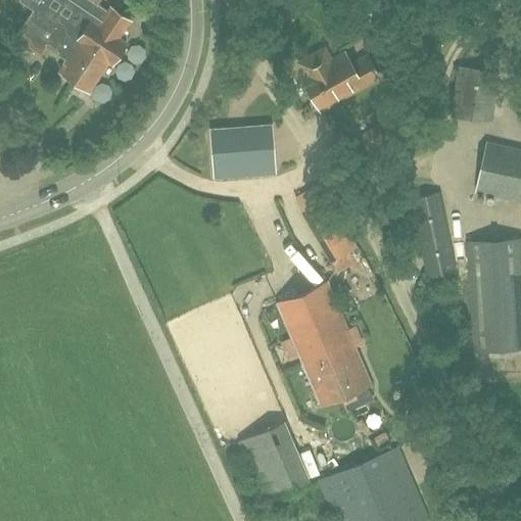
[(127,47),(117,41),(129,22),(111,11),(108,15),(96,7),(100,0),(15,0),(19,2),(17,6),(31,15),(14,40),(43,59),(49,49),(65,60),(67,57),(72,59),(61,75),(88,92),(108,63),(113,66),(127,47)]
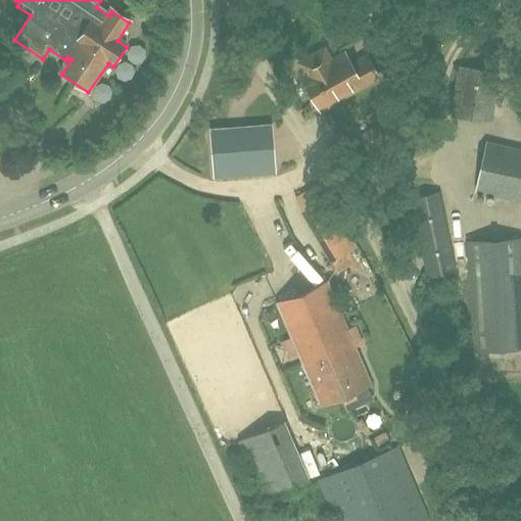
[(433,31),(412,49),(424,63),(445,44),(433,31)]
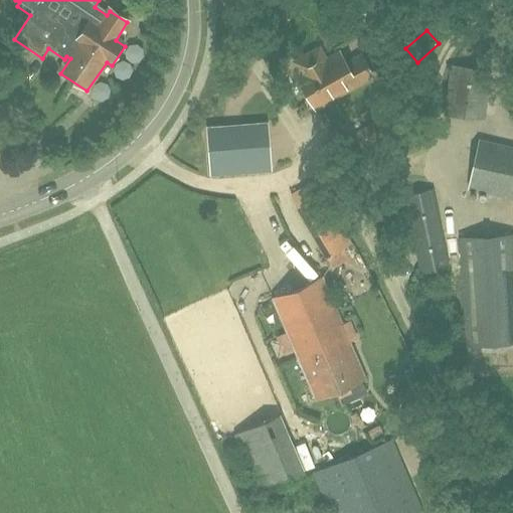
[(316,112),(348,93),(373,78),(361,58),(346,67),(340,55),(326,63),(320,51),(295,65),(302,77),(298,79),(316,112)]
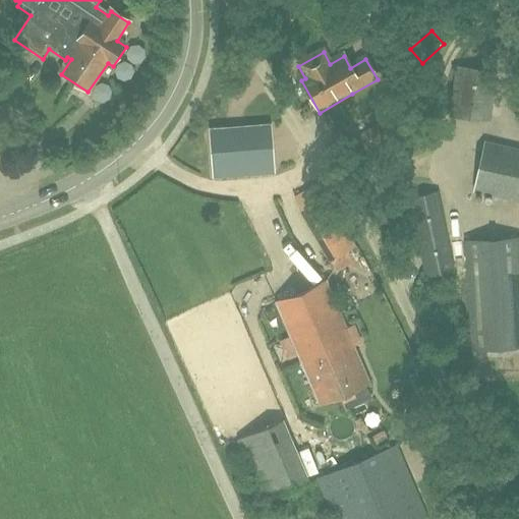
[(491,124),(498,72),(458,67),(452,118),(491,124)]
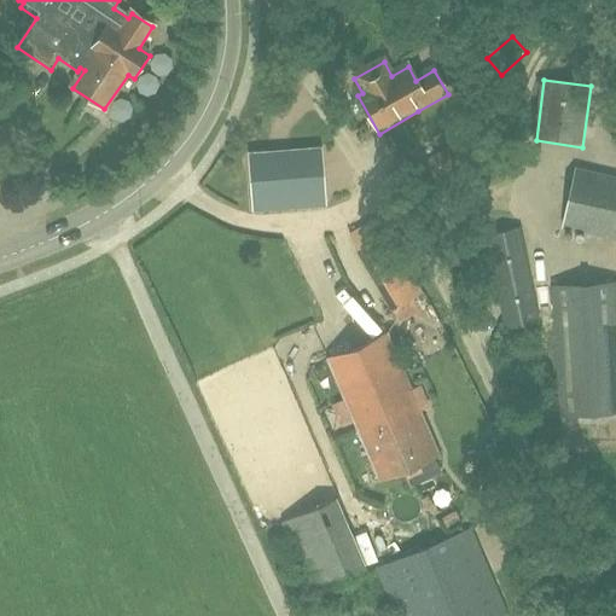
[(465,143),(425,166),(434,180),(474,157),(465,143)]
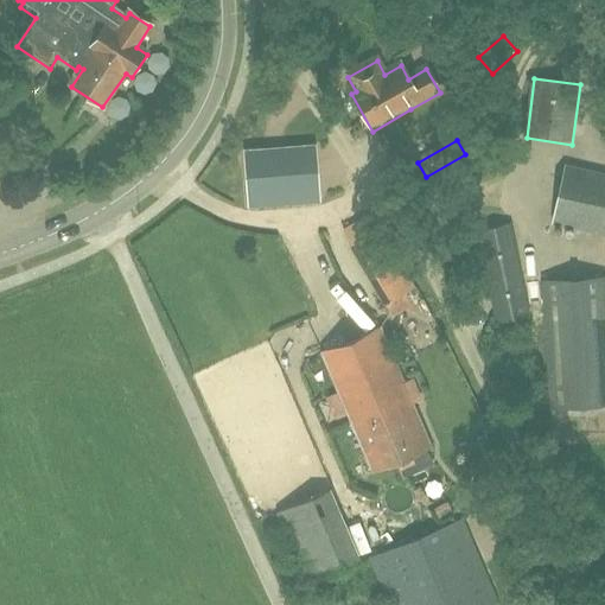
[(320,203),(317,155),(246,160),(249,208),(320,203)]
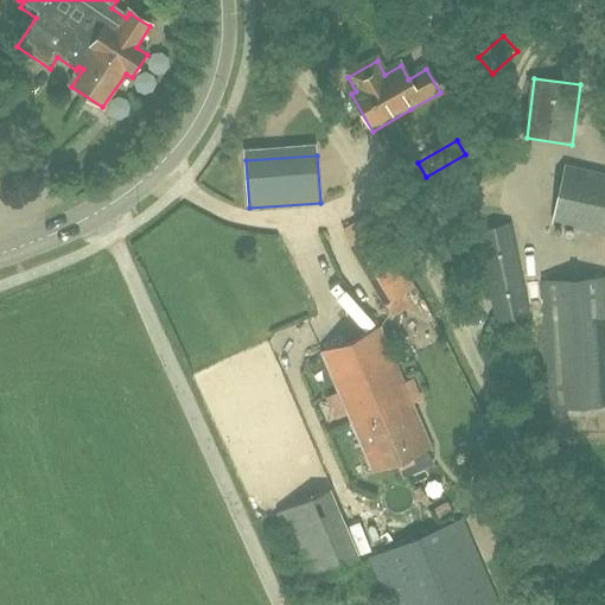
[(604,177),(566,167),(553,225),(604,237),(604,177)]
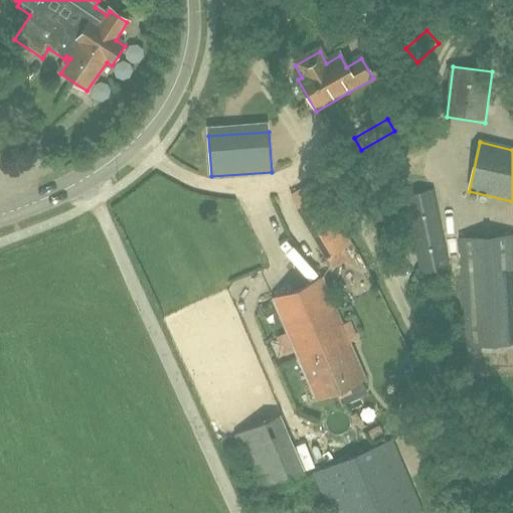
[(421,276),(450,270),(434,191),(405,197),(421,276)]
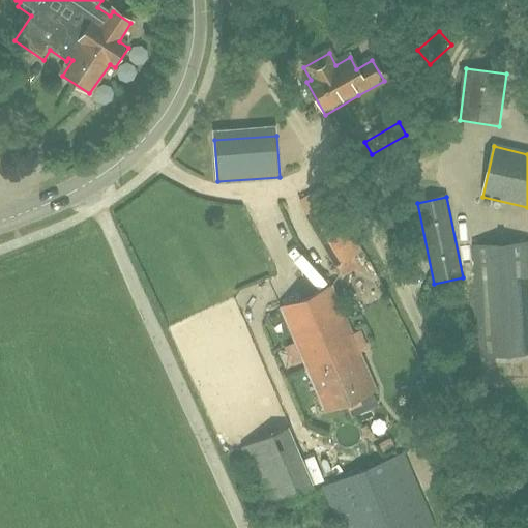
[(364,252),(340,211),(333,200),(333,201),(305,217),(313,228),(336,268),(364,252)]
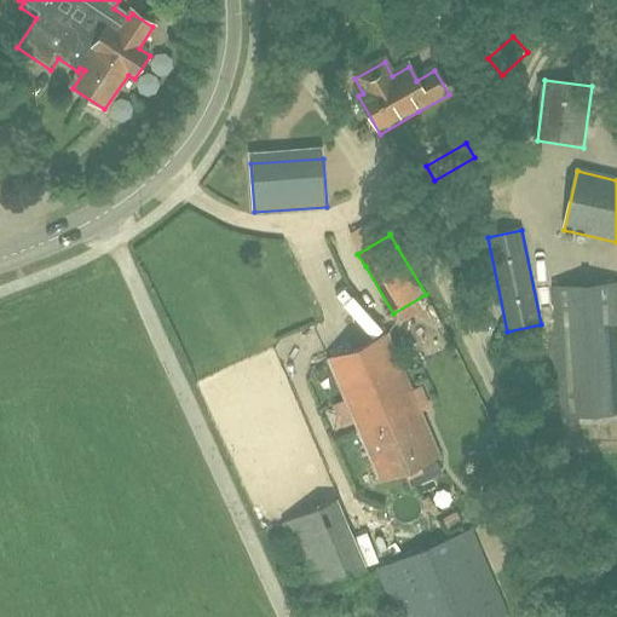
[(616,283),(554,288),(563,419),(616,415),(616,283)]
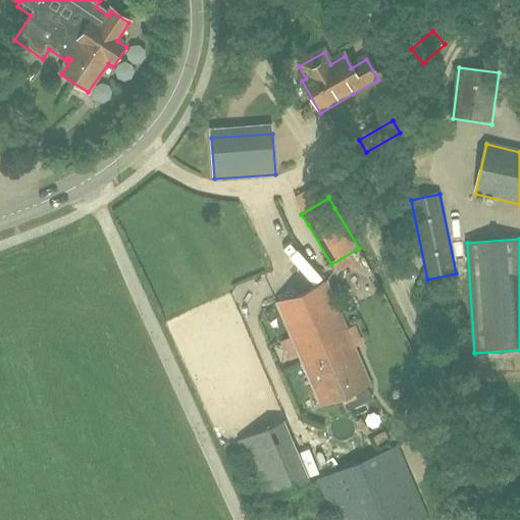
[(202,277),(189,287),(196,297),(209,288),(202,277)]
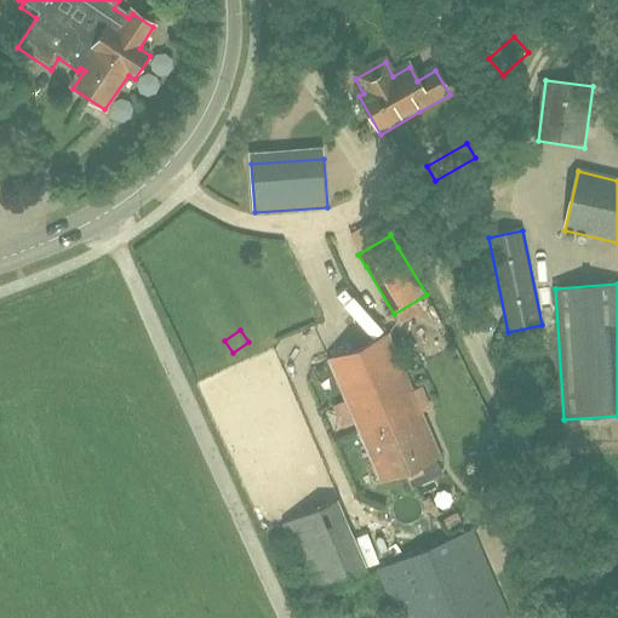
[(331,362),(352,412),(383,484),(442,457),(390,337),(331,362)]
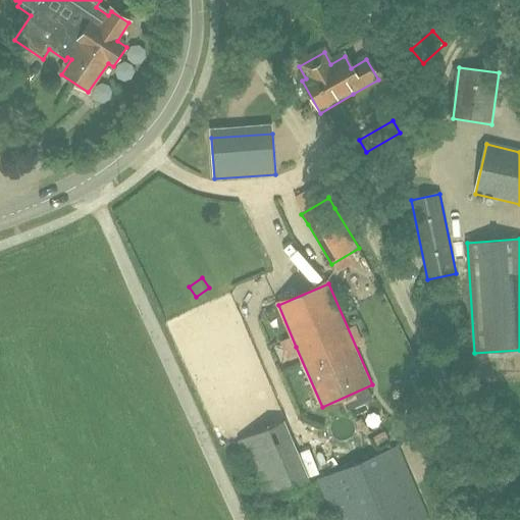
[(265,504),(311,484),(284,423),(240,443),(265,504)]
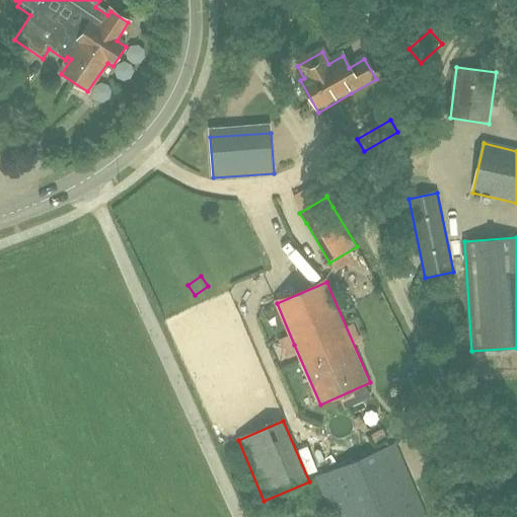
[(317,478),(333,516),(425,516),(395,445),(317,478)]
